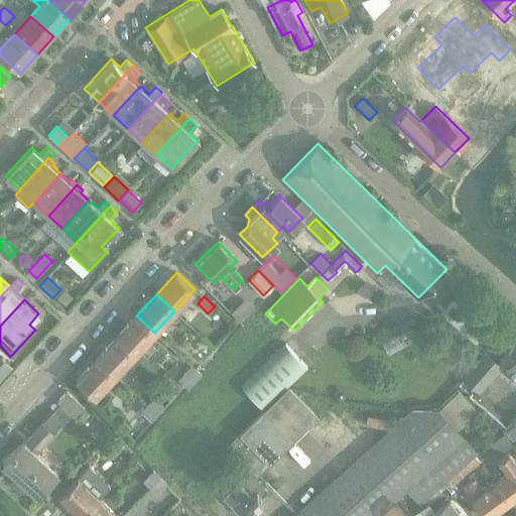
[(136,315),(117,337),(135,354),(154,333),(136,315)]
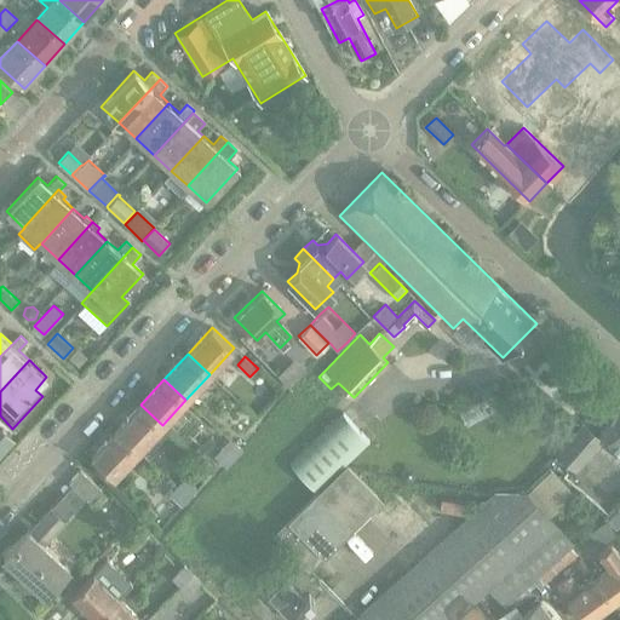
[(141,405),(116,430),(138,451),(162,425),(141,405)]
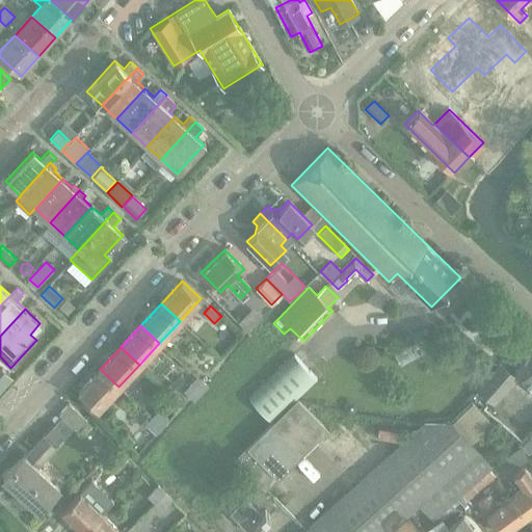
[(522,379),(531,388),(531,350),(516,369),(525,375),(522,379)]
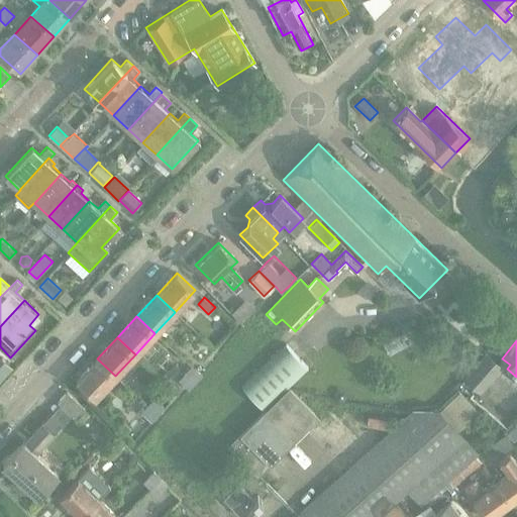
[(308,367),(286,344),(242,387),(264,409),(308,367)]
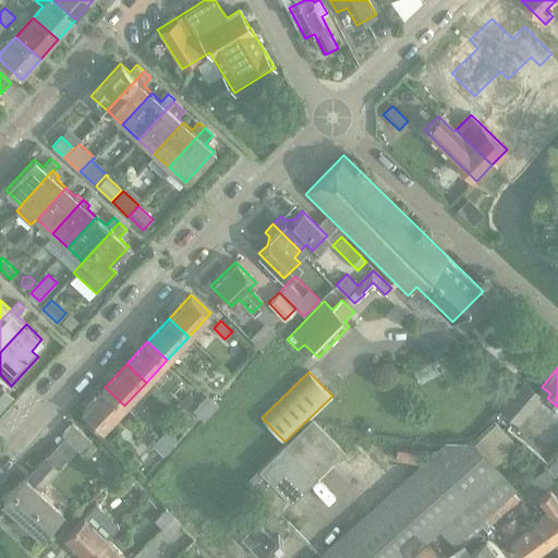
[(519,423),(542,397),(525,383),(502,409),(519,423)]
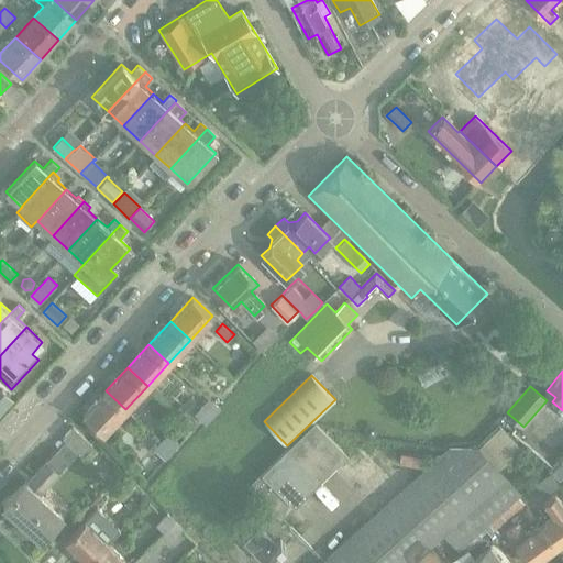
[(103,432),(125,409),(106,390),(84,415),(103,432)]
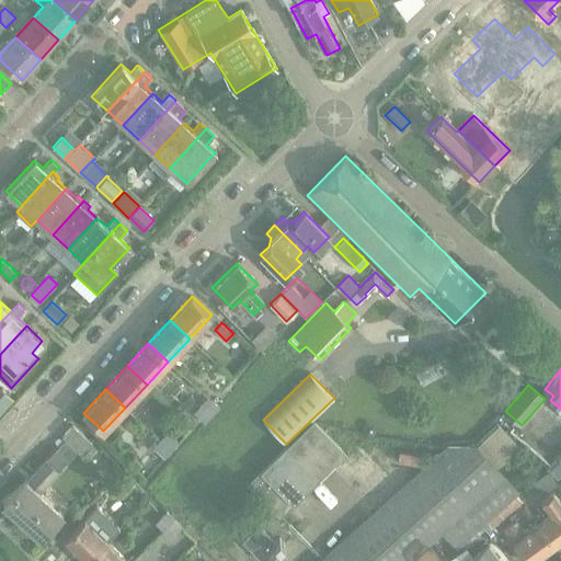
[(206,423),(220,408),(214,402),(208,397),(194,413),(206,423)]
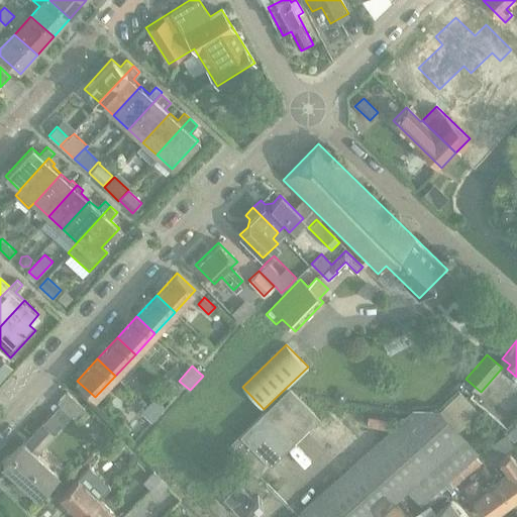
[(230,446),(257,474),(315,417),(288,389),(230,446)]
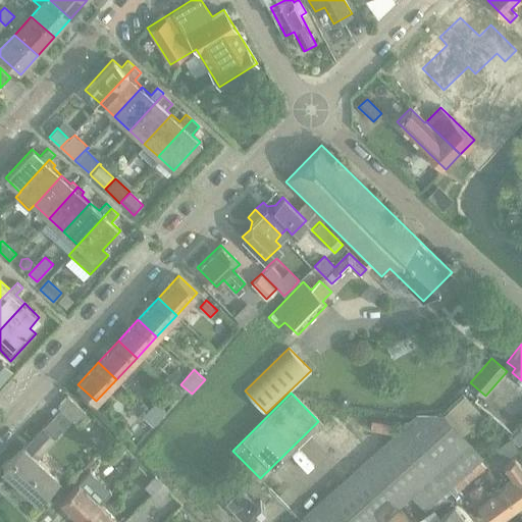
[(340,400),(342,405),(348,406),(351,402),(350,397),(343,395),(340,400)]
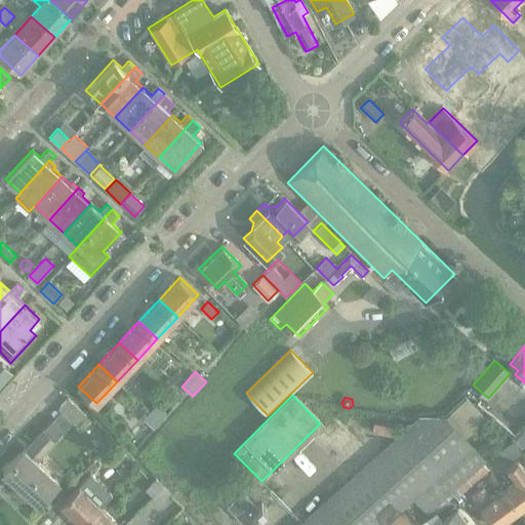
[(76,425),(85,414),(68,398),(57,408),(76,425)]
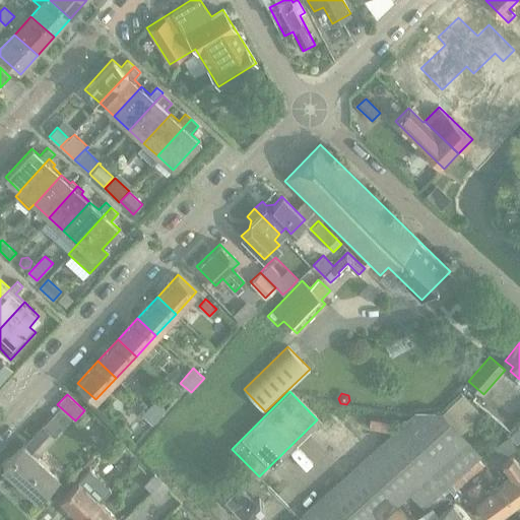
[(296,519),(378,519),(408,493),(424,508),(482,456),(461,433),(482,415),(462,394),(441,410),(440,409),(418,411),(400,428),(296,519)]
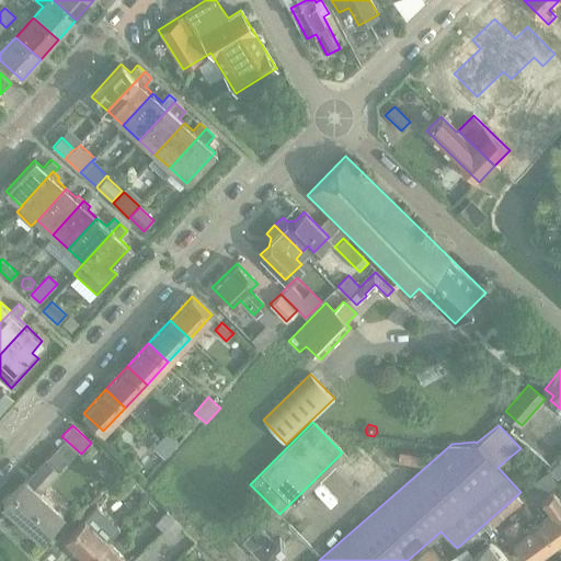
[(167,433),(160,439),(173,450),(180,443),(167,433)]
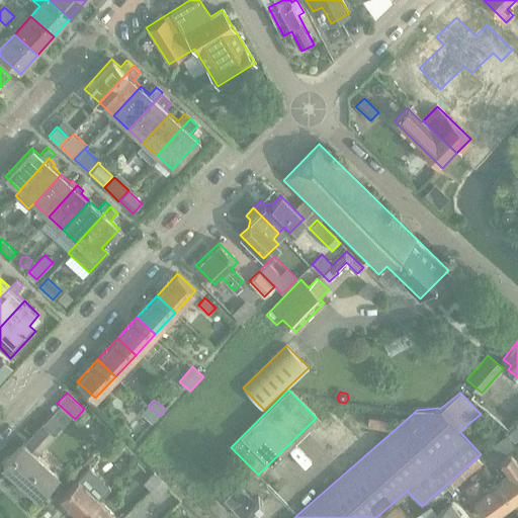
[(148,406),(142,413),(153,423),(160,416),(148,406)]
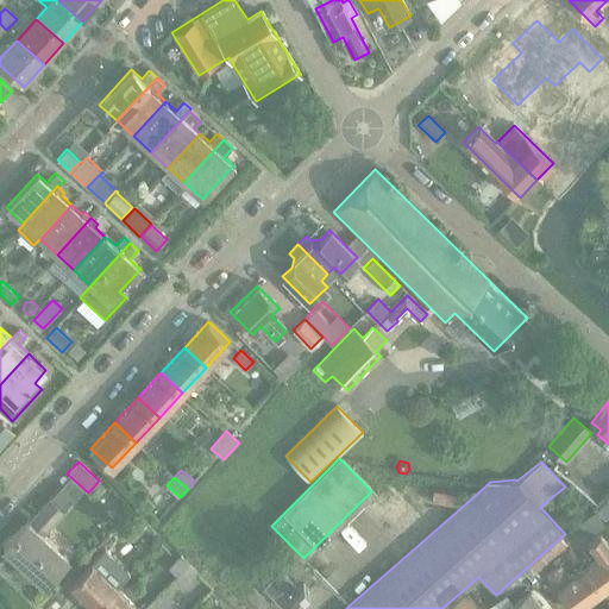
[(43,533),(63,510),(51,500),(31,521),(30,520),(5,547),(45,584),(70,558),(43,533)]
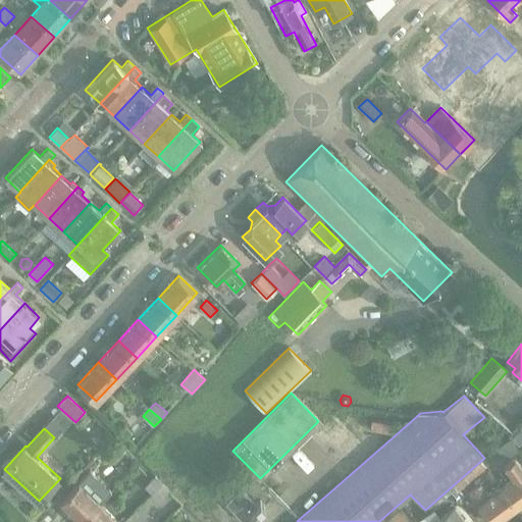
[(521,428),(512,436),(519,445),(521,441),(521,428)]
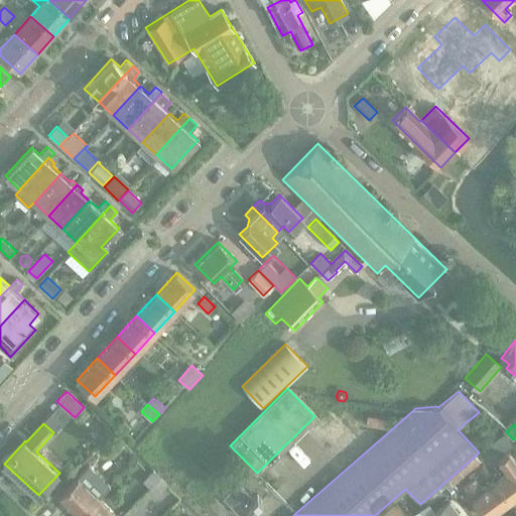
[(504,433),(491,443),(499,455),(512,444),(504,433)]
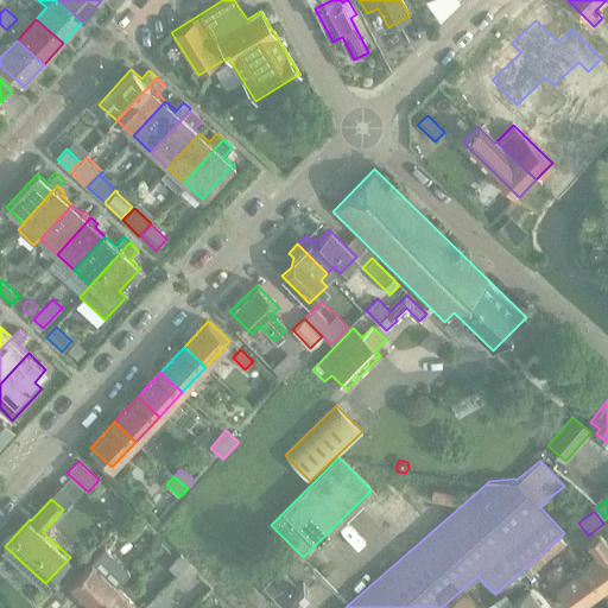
[(121,524),(128,532),(140,524),(133,514),(121,524)]
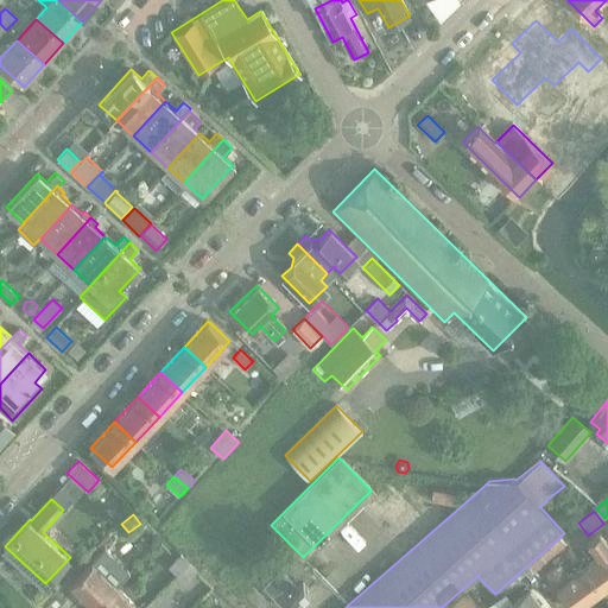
[(599,558),(584,569),(601,591),(607,586),(607,545),(600,533),(587,543),(599,558)]
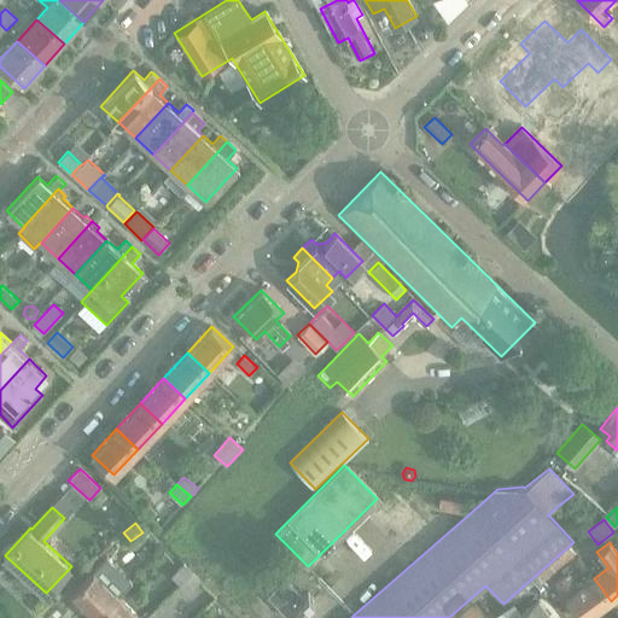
[(71,593),(95,617),(97,617),(118,596),(101,579),(123,558),(115,548),(71,593)]
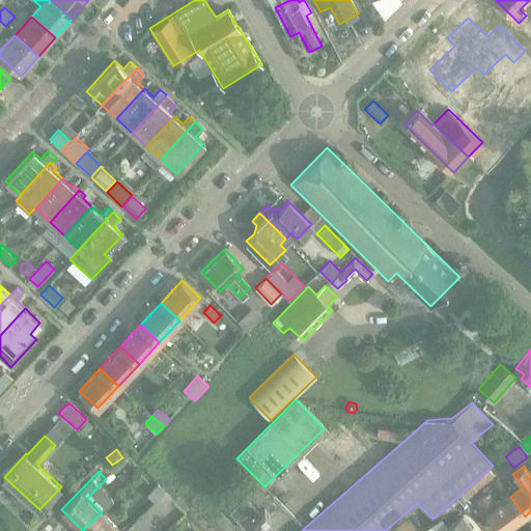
[(154,488),(147,496),(155,502),(166,492),(159,484),(154,488)]
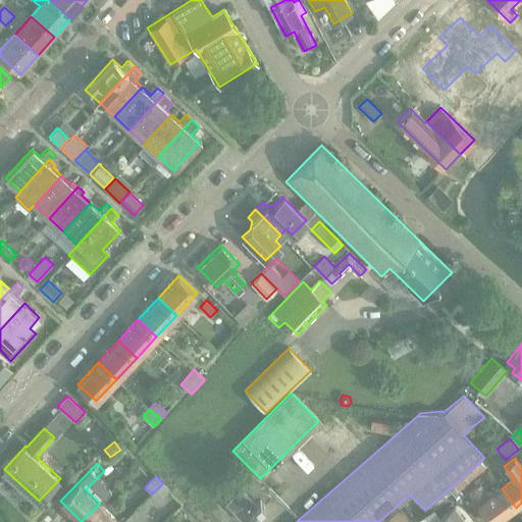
[(163,483),(152,493),(159,501),(170,490),(163,483)]
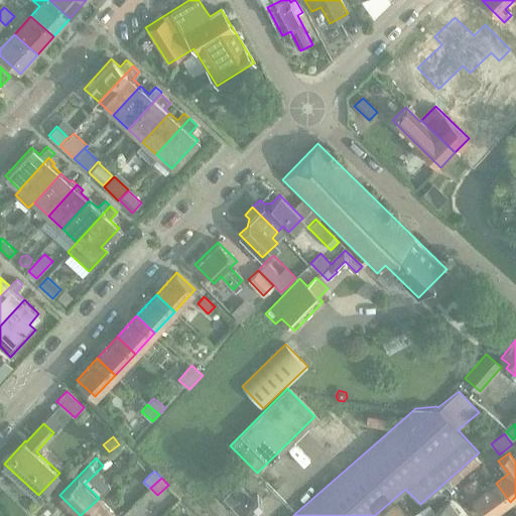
[(483,515),(489,515),(510,502),(496,483),(483,492),(474,478),(462,487),(483,515)]
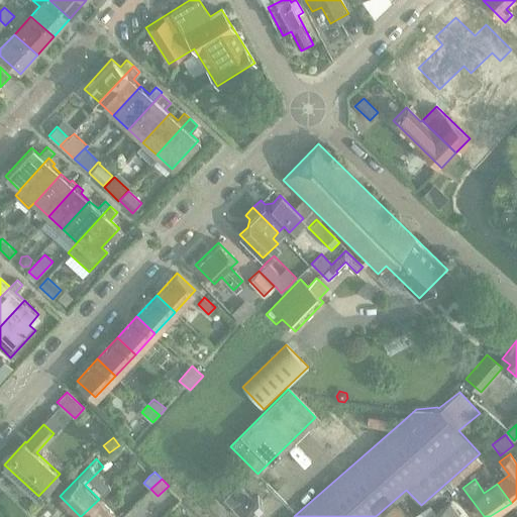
[(256,506),(262,501),(256,496),(252,500),(238,486),(225,499),(243,516),(246,516),(257,507),(256,506)]
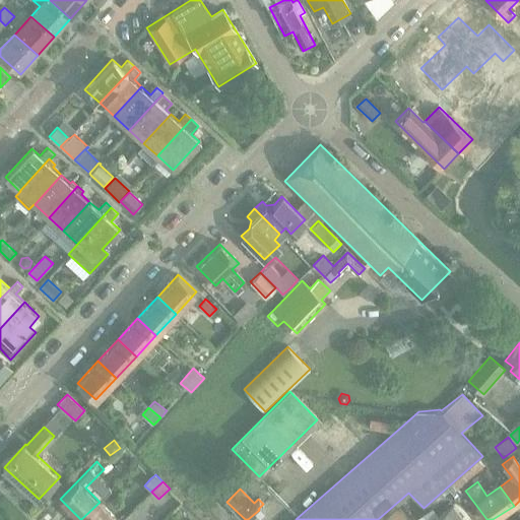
[(81,519),(117,519),(100,502),(81,519)]
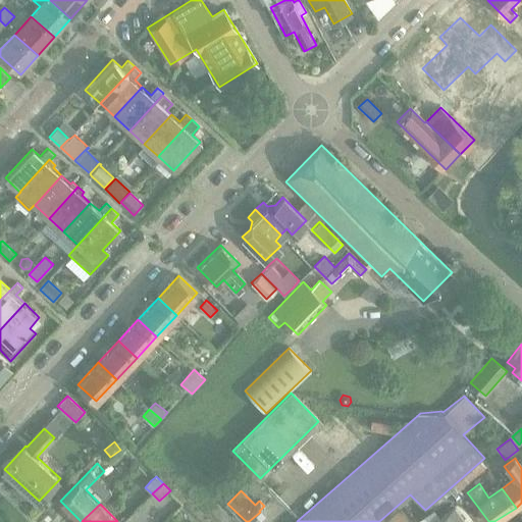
[(434,521),(463,521),(454,509),(434,521)]
